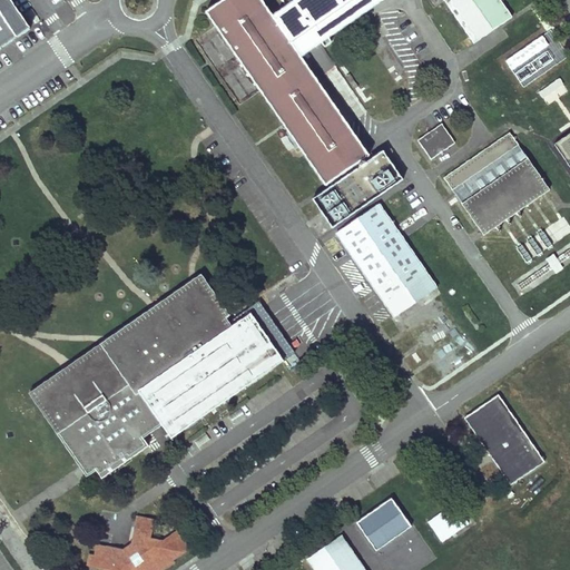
[(0,0),(0,48),(30,27),(10,0),(0,0)]
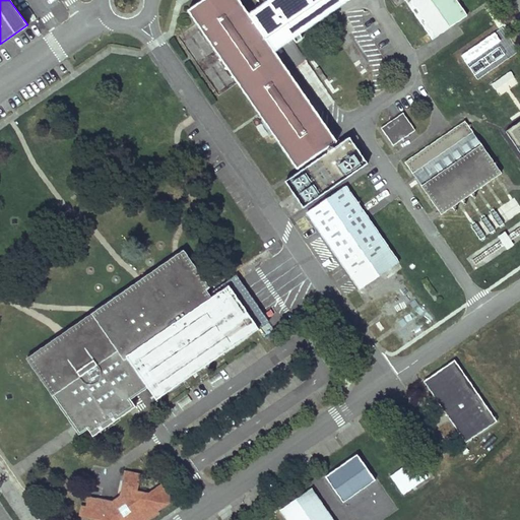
[(274,132),(248,150),(289,211),(353,167),(336,142),(335,143),(286,72),(306,59),(284,27),(324,0),(334,0),(336,1),(336,0),(277,0),(250,19),(236,0),(208,0),(192,12),(274,132)]
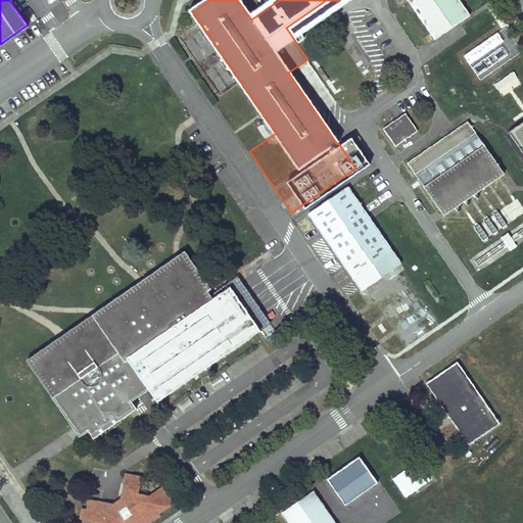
[(408,0),(435,39),(470,15),(459,0),(408,0)]
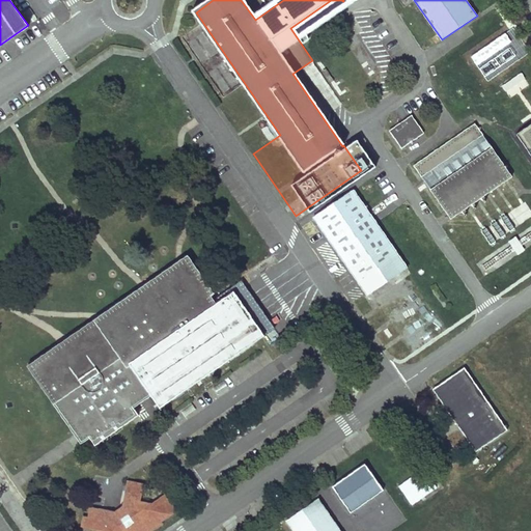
[(412,114),(389,130),(401,147),(424,132),(412,114)]
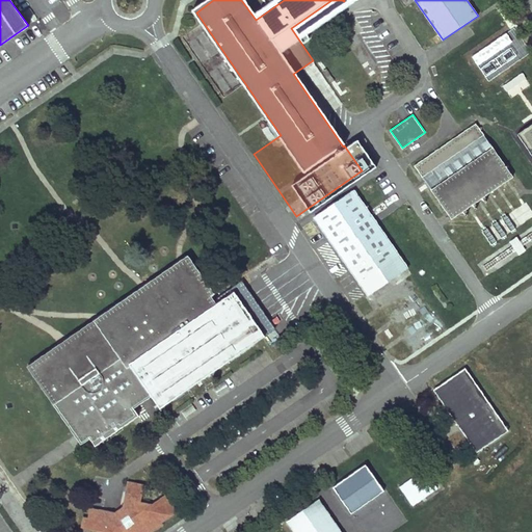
[(476,122),(415,165),(451,218),(513,176),(476,122)]
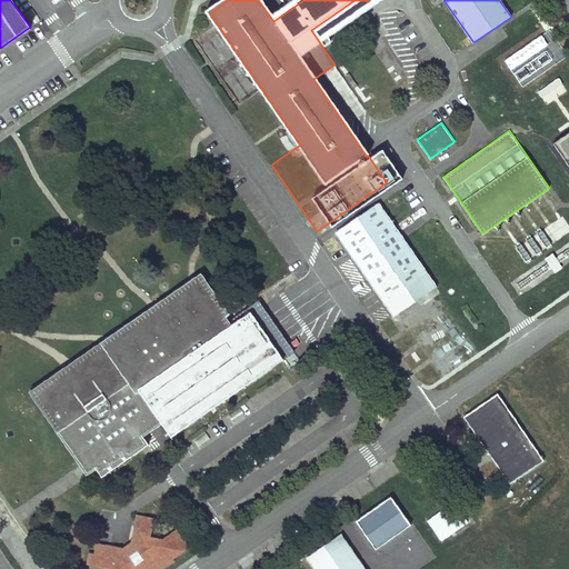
[(568,131),(553,142),(568,165),(568,131)]
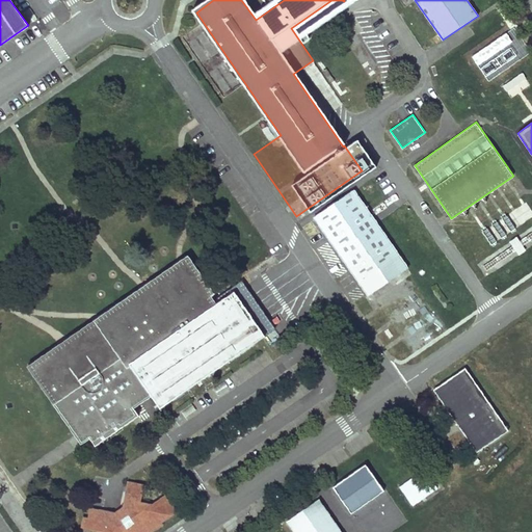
[(353,192),(315,219),(369,297),(407,270),(353,192)]
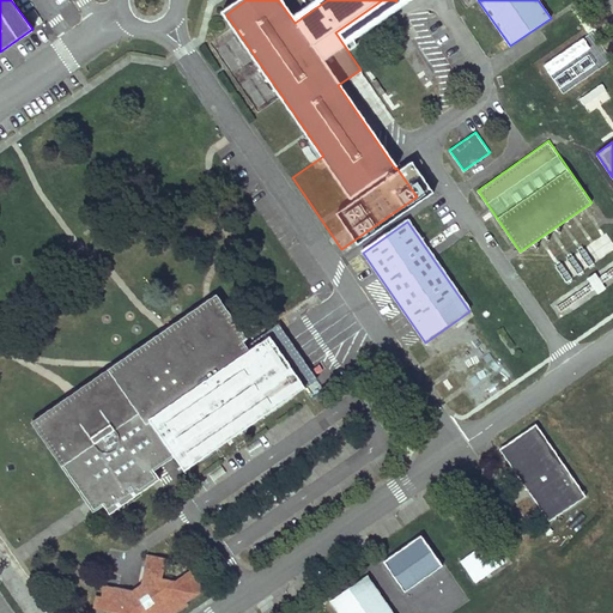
[(612,248),(607,236),(588,246),(595,259),(612,249),(612,248)]
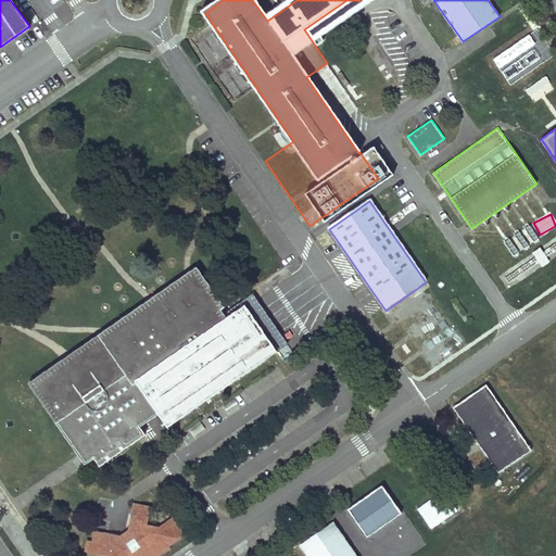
[(542,250),(533,253),(541,268),(548,264),(542,250)]
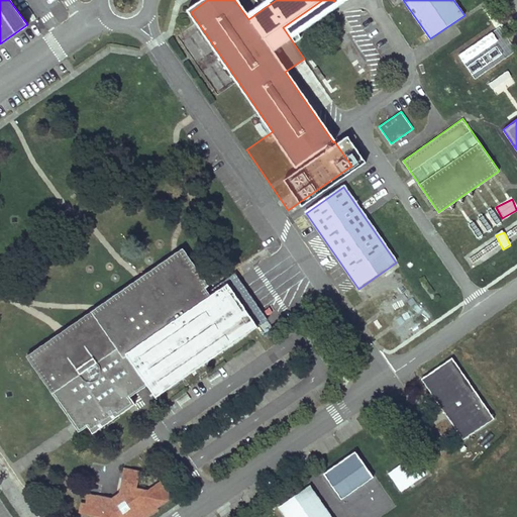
[(208,285),(182,247),(173,254),(141,276),(99,306),(64,330),(27,355),(79,431),(88,425),(92,432),(134,404),(129,396),(147,384),(157,397),(257,326),(228,284),(211,296),(205,287),(208,285)]
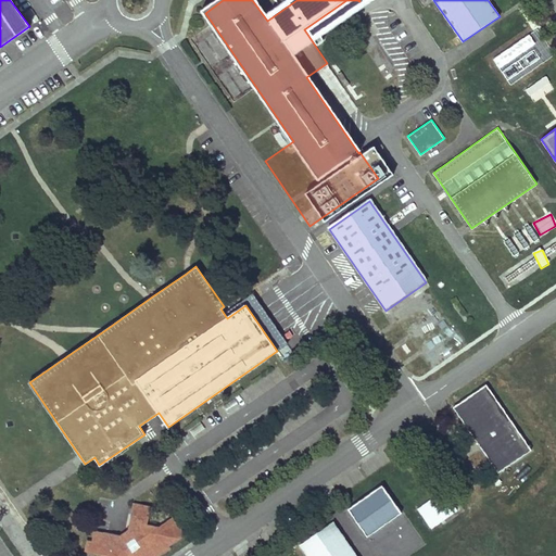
[(485,383),(452,407),(497,471),(531,449),(485,383)]
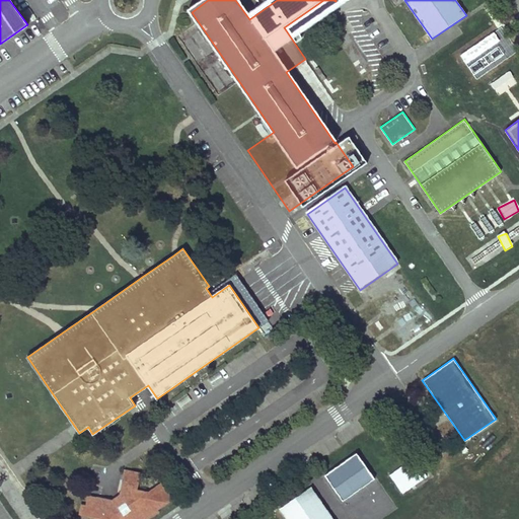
[(374,478),(357,453),(323,475),(341,501),(374,478)]
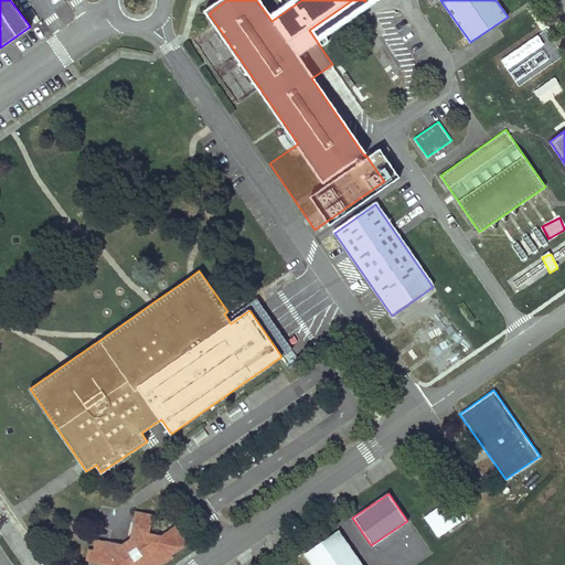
[(450,497),(424,515),(437,535),(464,516),(450,497)]
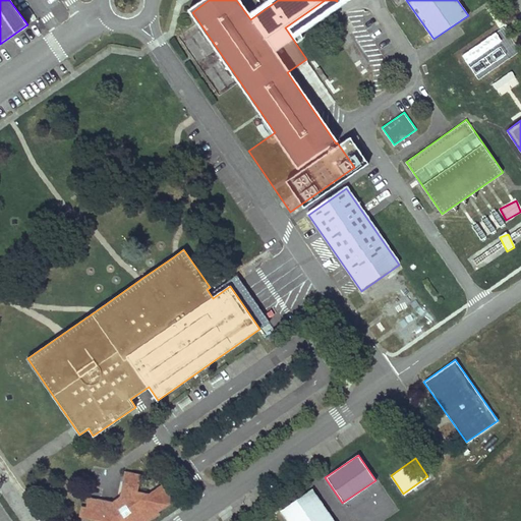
[(141,472),(125,469),(121,496),(112,501),(89,497),(87,507),(81,507),(79,516),(94,518),(95,520),(149,520),(148,520),(159,513),(158,511),(172,500),(161,484),(149,493),(137,491),(141,472)]
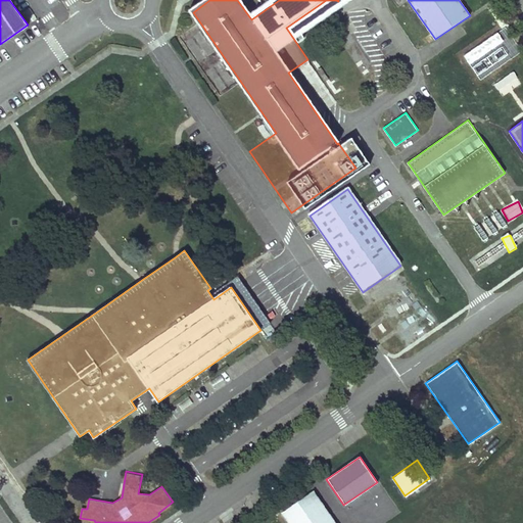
[(335,522),(313,490),(281,512),(288,522),(335,522)]
